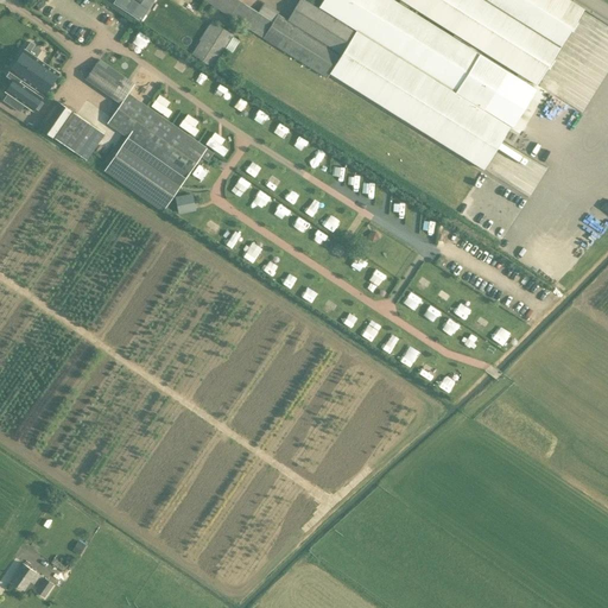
[(115,0),(114,4),(140,20),(147,10),(139,5),(141,0),(115,0)]
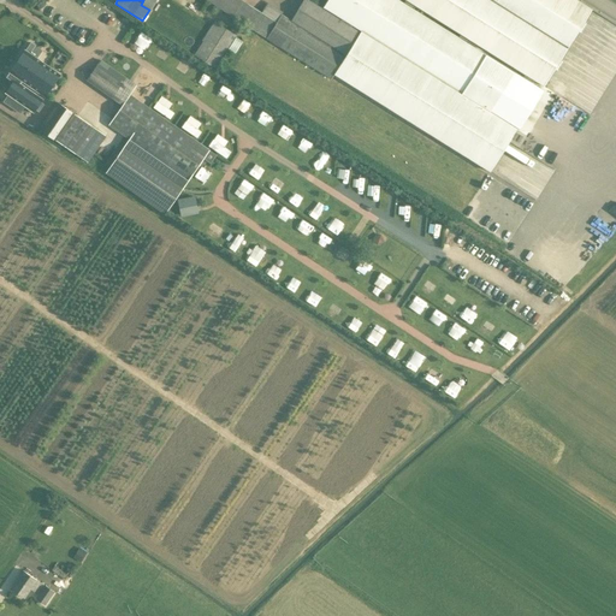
[(241,0),(205,0),(331,80),(335,75),(484,169),(511,125),(480,107),(504,67),(486,55),(487,53),(537,84),(543,75),(586,9),(573,0),(403,0),(406,1),(403,4),(396,0),(329,0),(324,9),(342,19),(342,21),(307,0),(303,0),(291,22),(280,15),(283,12),(267,3),(261,12),(241,0)]
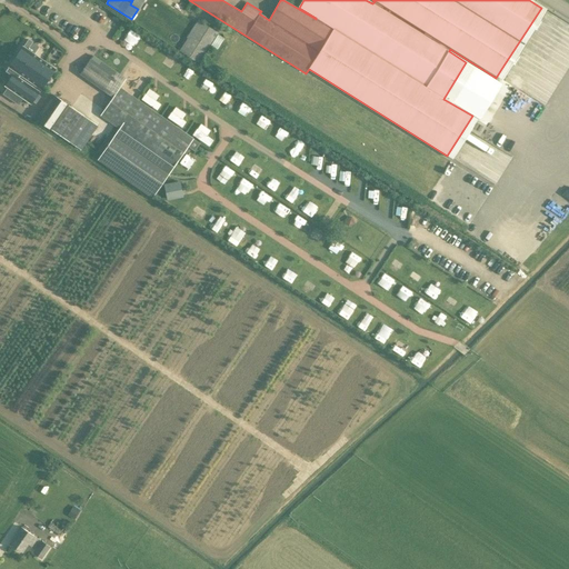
[(177,3),(172,16),(182,19),(187,6),(177,3)]
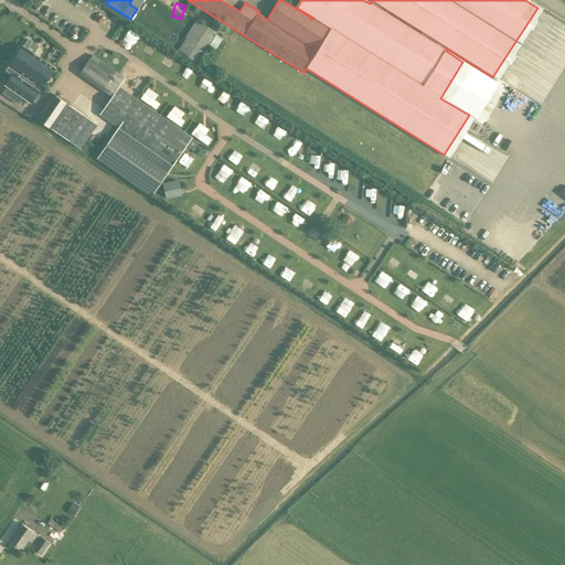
[(177,50),(199,64),(211,46),(215,49),(223,39),(217,35),(219,34),(196,20),(184,38),(177,50)]
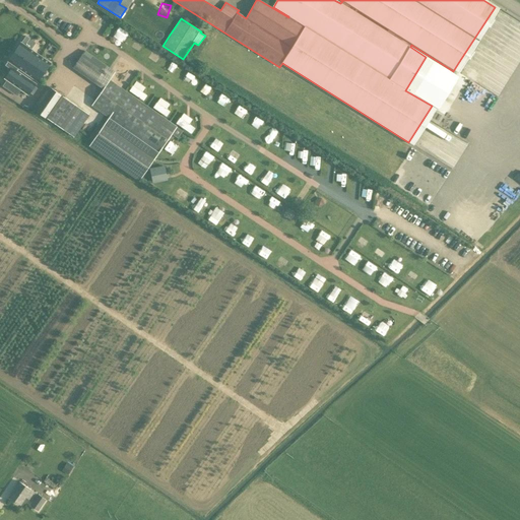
[(120,25),(114,35),(123,40),(128,31),(120,25)]
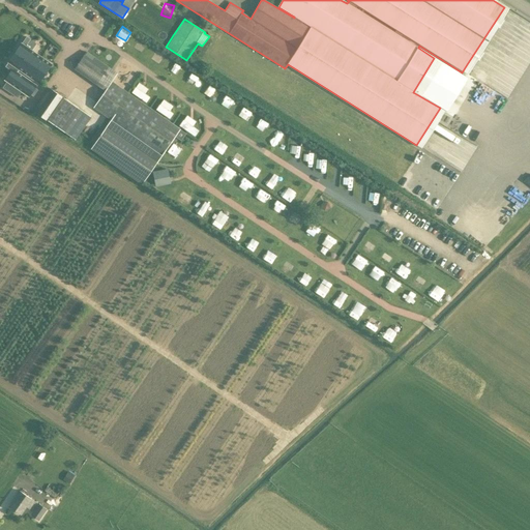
[(36,86),(17,72),(18,69),(38,84),(51,64),(31,51),(36,43),(26,37),(22,43),(8,62),(8,63),(5,67),(11,70),(4,81),(28,97),(36,86)]
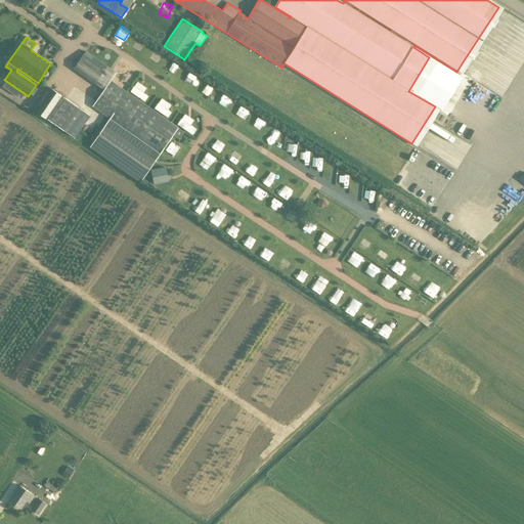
[(137,37),(131,46),(140,52),(146,43),(137,37)]
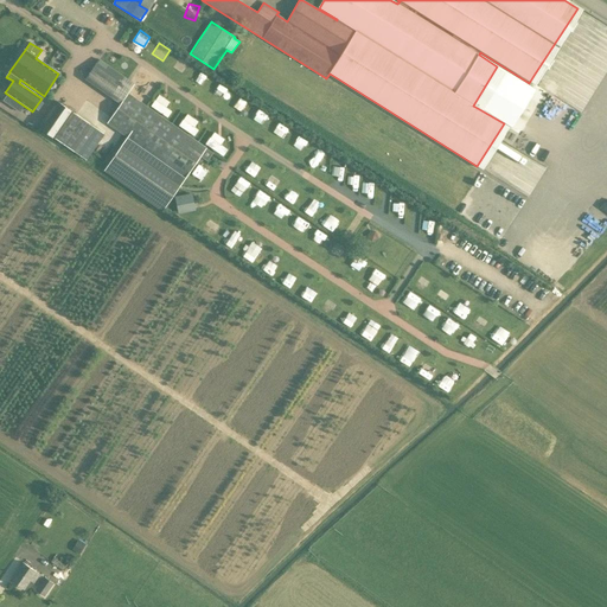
[(179,56),(172,65),(183,74),(190,63),(179,56)]
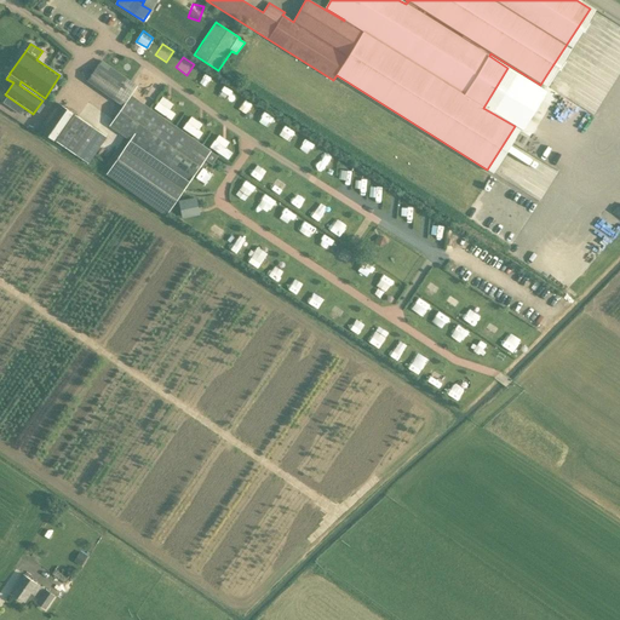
[(112,99),(122,107),(109,126),(189,182),(211,151),(132,95),(138,86),(126,78),(125,79),(101,63),(87,82),(112,99)]
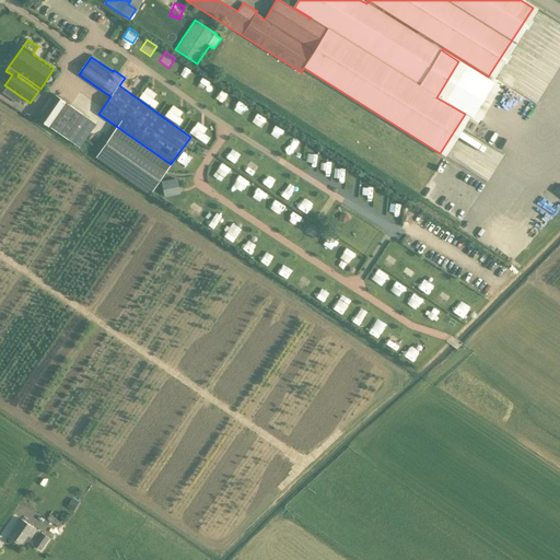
[(185,63),(178,72),(187,79),(194,70),(185,63)]
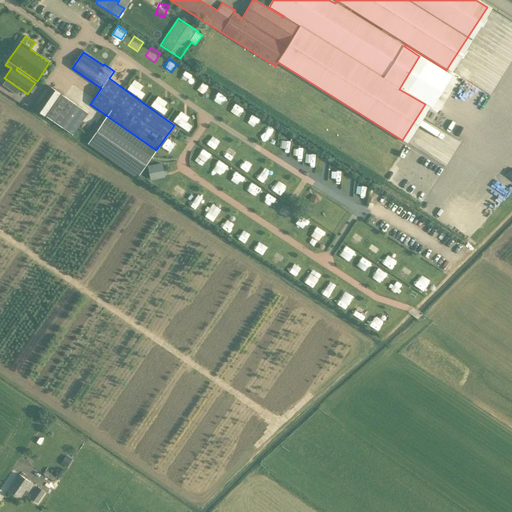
[(179,77),(188,84),(194,75),(185,69),(179,77)]
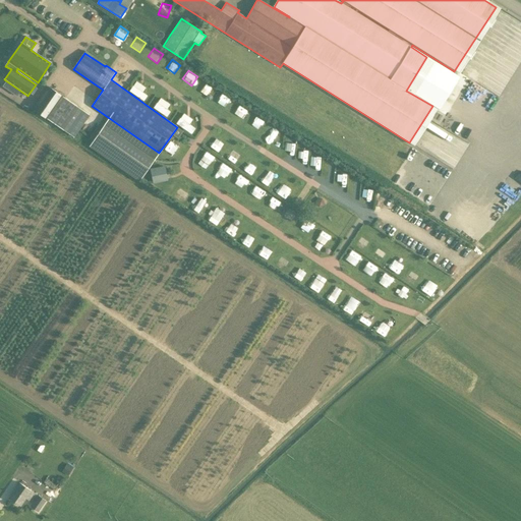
[(205,82),(200,92),(209,96),(214,87),(205,82)]
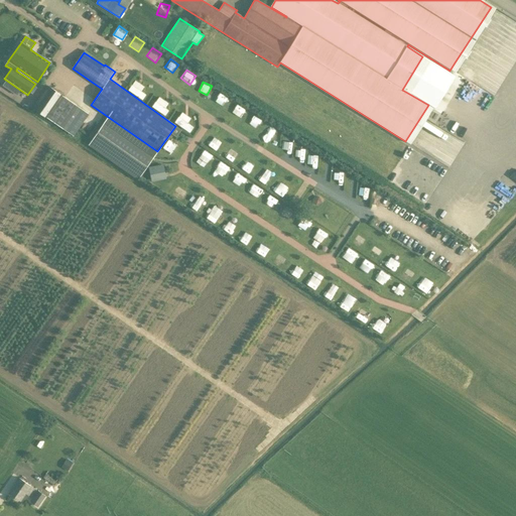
[(89,114),(79,107),(61,96),(48,87),(47,86),(32,108),(46,118),(73,137),(89,114)]
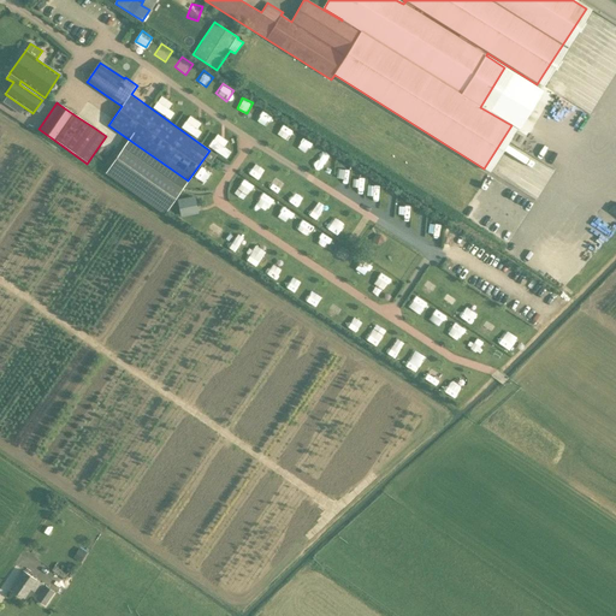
[(262,110),(256,120),(267,126),(273,116),(262,110)]
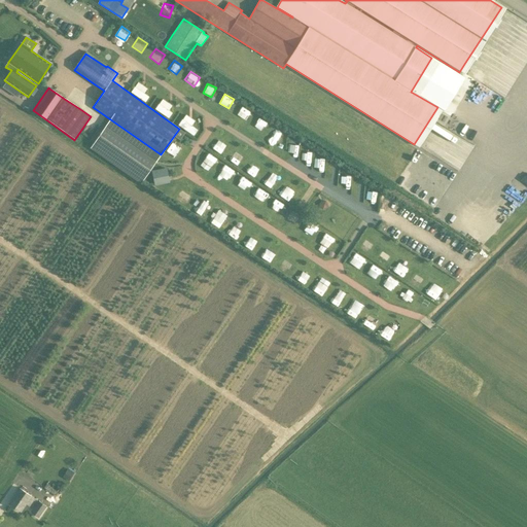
[(159,109),(165,101),(157,97),(152,105),(159,109)]
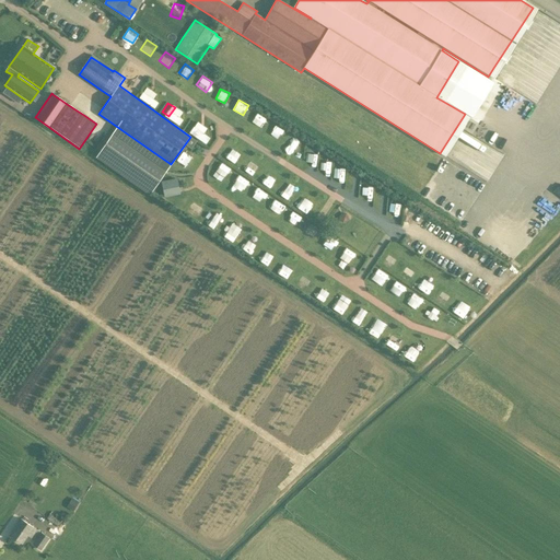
[(258,113),(252,121),(260,127),(266,118),(258,113)]
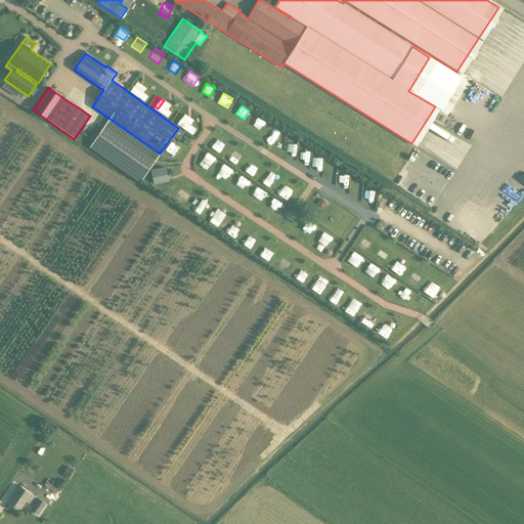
[(104,126),(90,147),(140,182),(156,161),(104,126)]
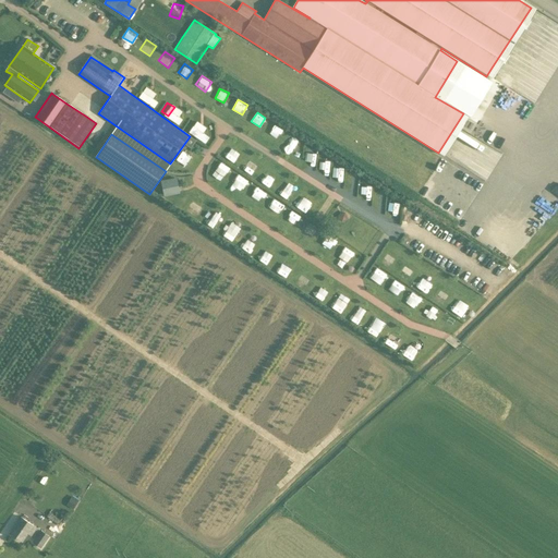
[(310,147),(306,158),(315,161),(319,150),(310,147)]
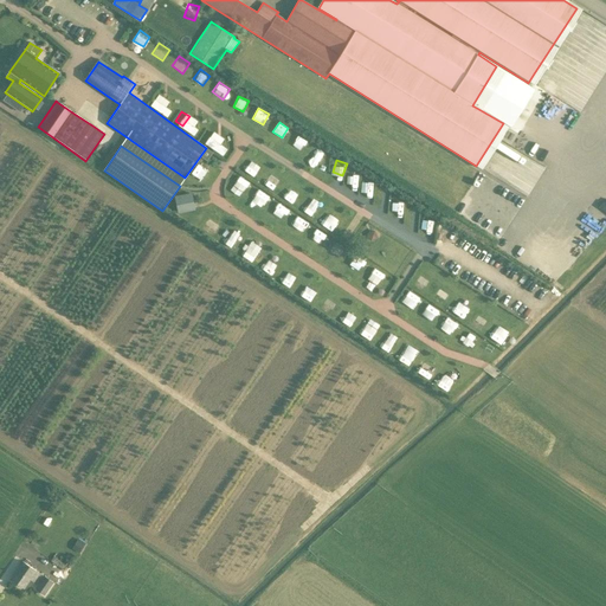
[(253,175),(258,166),(252,162),(246,171),(253,175)]
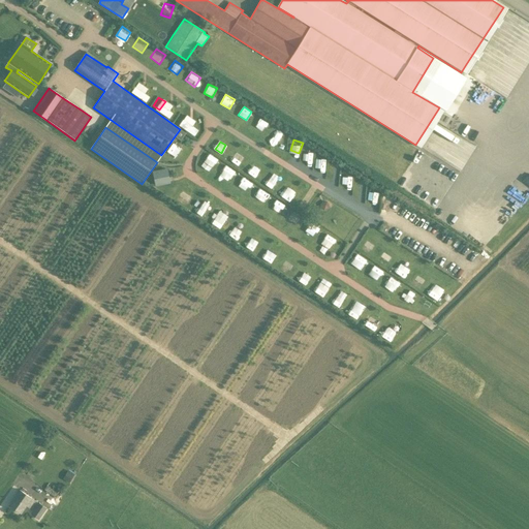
[(311,151),(306,160),(316,165),(321,157),(311,151)]
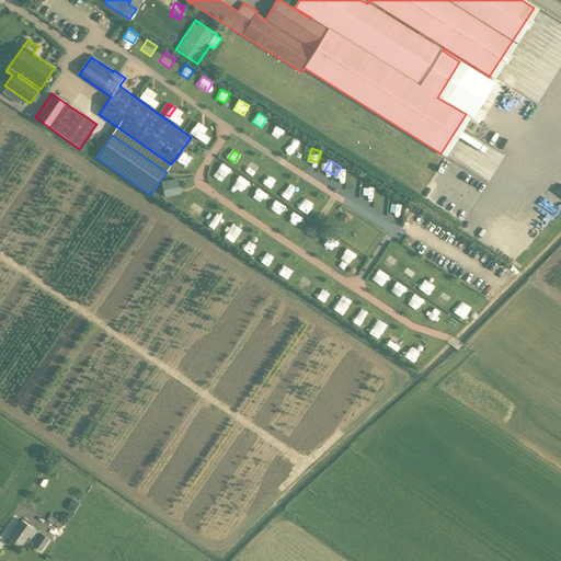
[(263,182),(271,187),(277,179),(268,173),(263,182)]
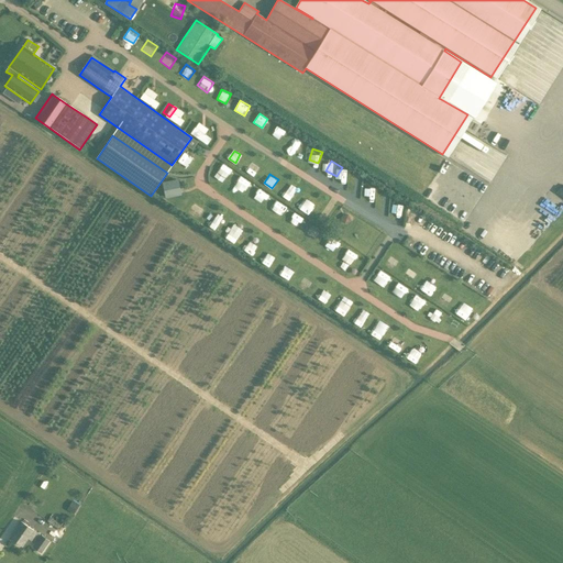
[(165,197),(181,195),(180,178),(164,180),(165,197)]
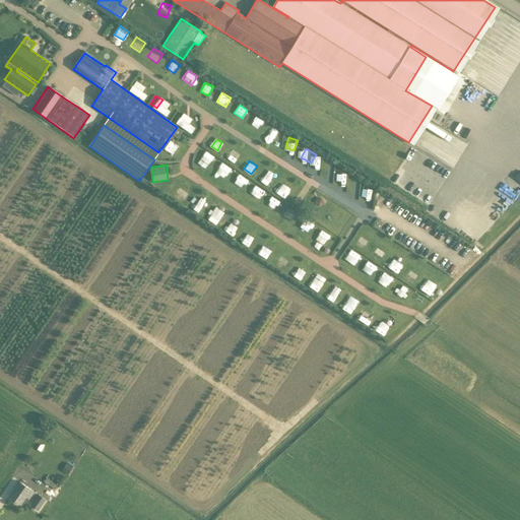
[(260,181),(268,185),(272,177),(265,173),(260,181)]
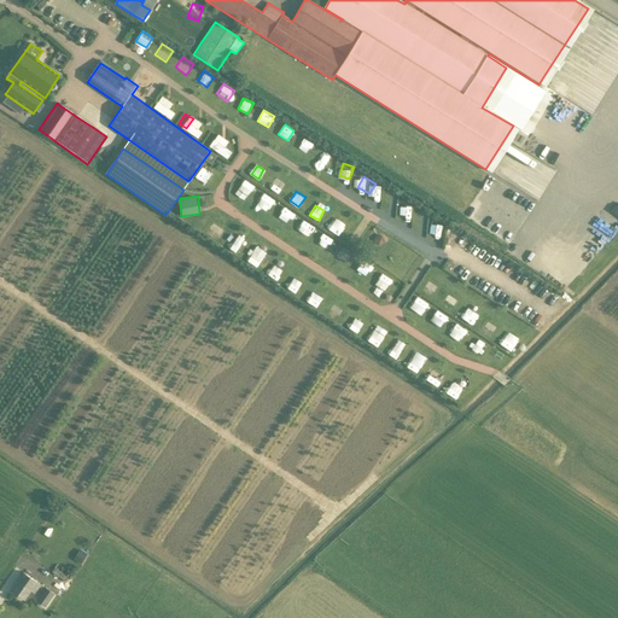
[(595,262),(599,257),(576,237),(572,242),(595,262)]
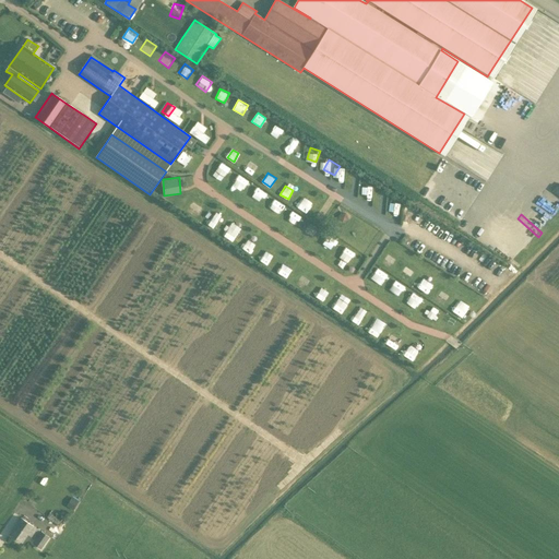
[(212,215),(207,223),(215,228),(221,219),(212,215)]
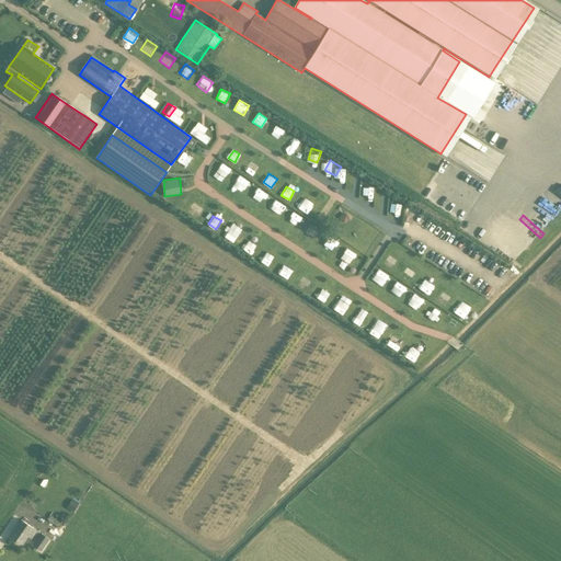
[(225,235),(233,241),(241,231),(232,225),(225,235)]
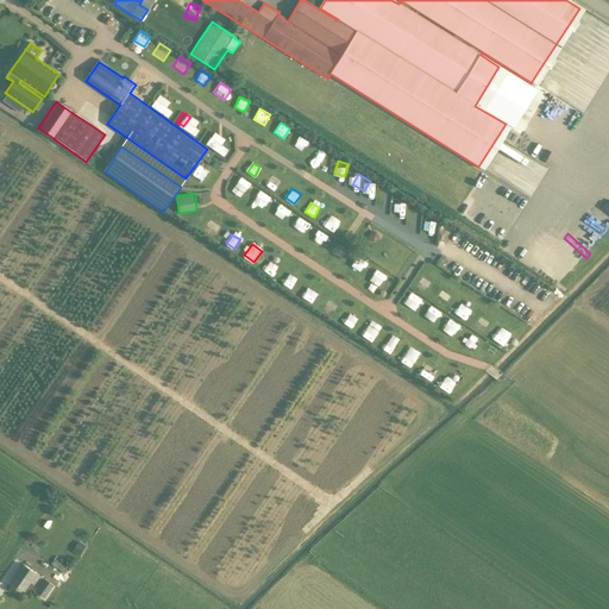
[(74,552),(80,556),(86,547),(80,542),(74,552)]
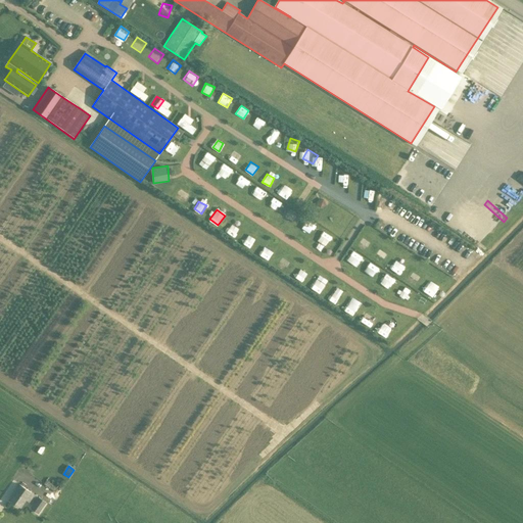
[(37,496),(28,490),(19,484),(8,501),(20,509),(26,501),(32,504),(37,496)]
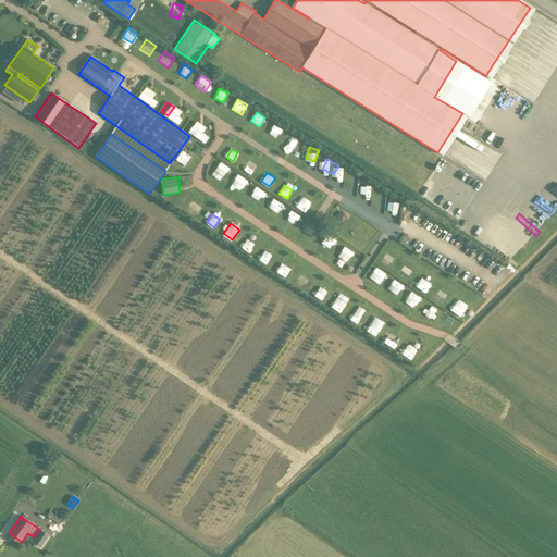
[(41,530),(32,542),(40,548),(49,535),(41,530)]
